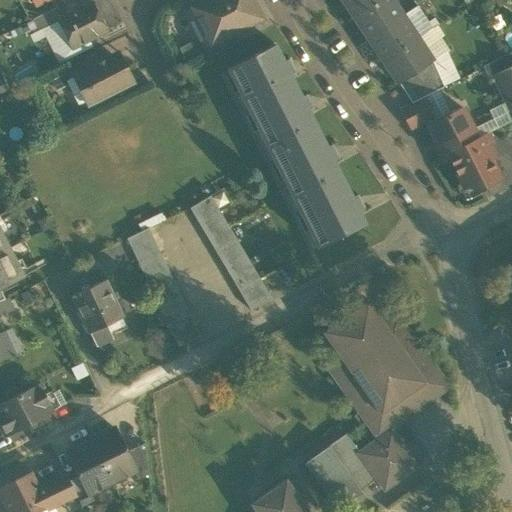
[(177,0),(184,13),(193,9),(192,8),(208,0),(177,0)]
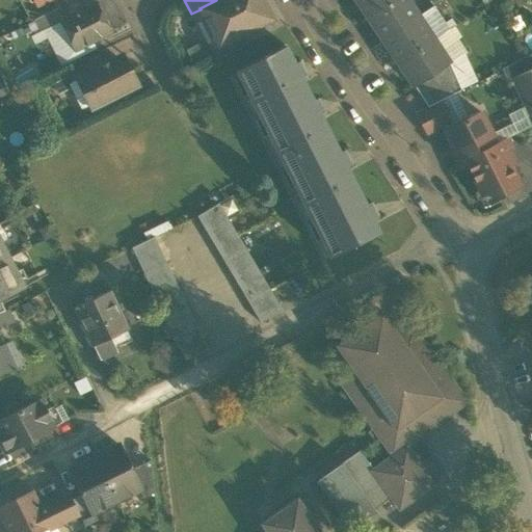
[(218,45),(218,46),(237,36),(270,19),(261,0),(216,0),(200,8),(201,9),(218,45)]
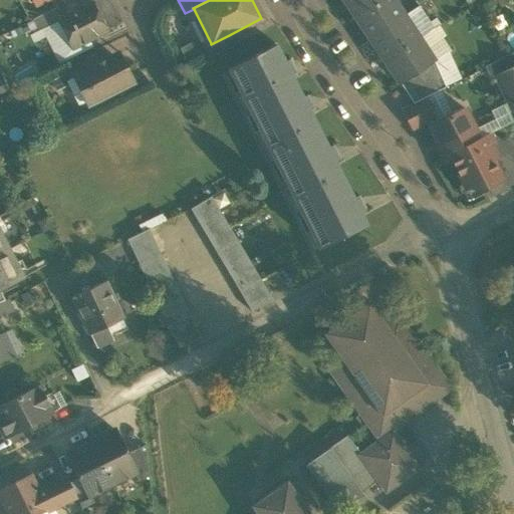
[(343,0),(354,15),(376,0),(343,0)]
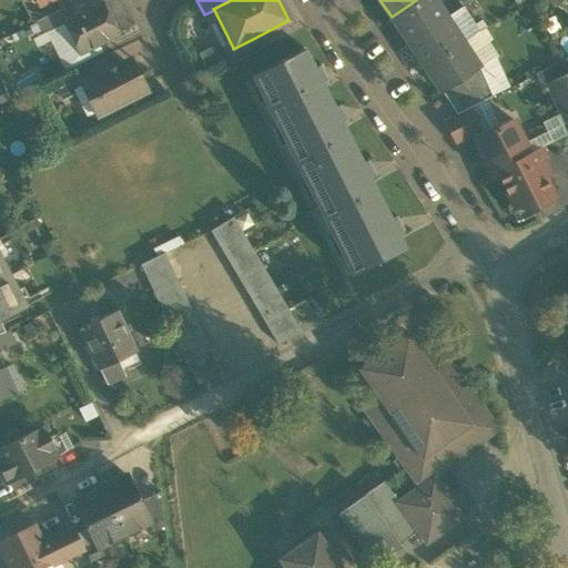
[(416,0),(392,17),(408,42),(445,18),(433,0),(416,0)]
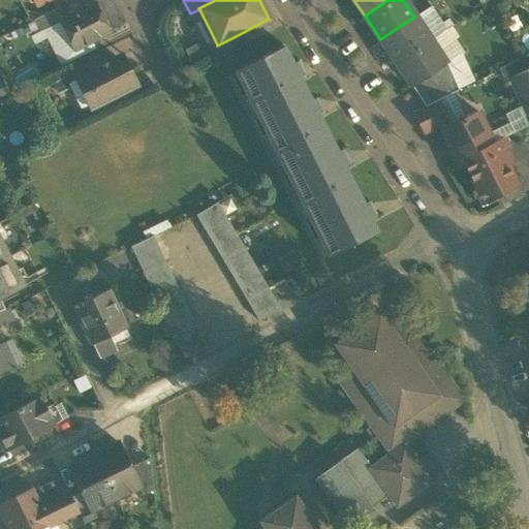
[(60,23),(73,51),(91,41),(110,32),(95,3),(61,20),(59,21),(60,23)]
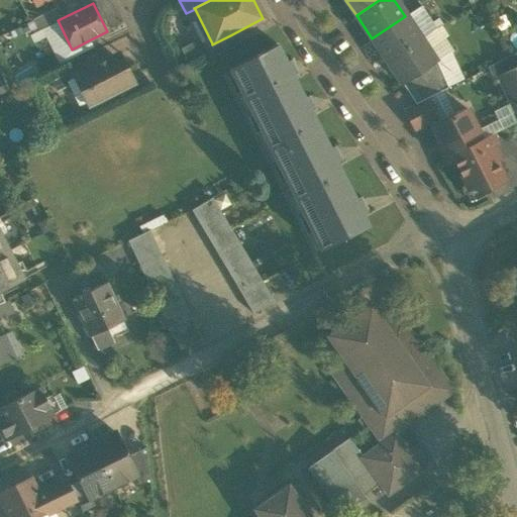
[(405,16),(421,39),(436,28),(421,5),(405,16)]
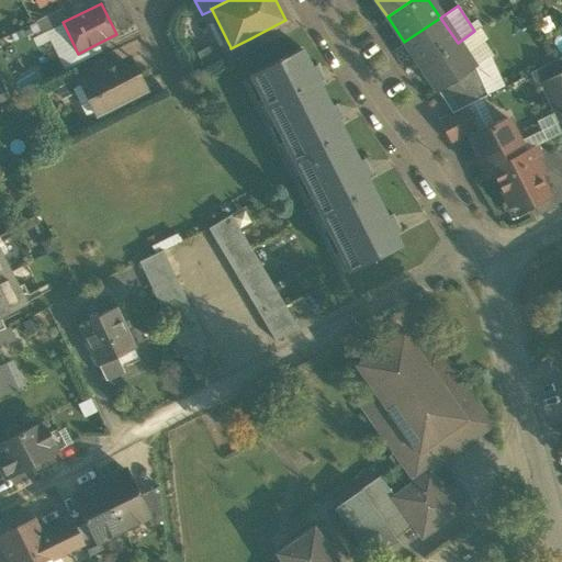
[(35,21),(42,34),(45,33),(64,24),(63,22),(65,21),(59,9),(35,21)]
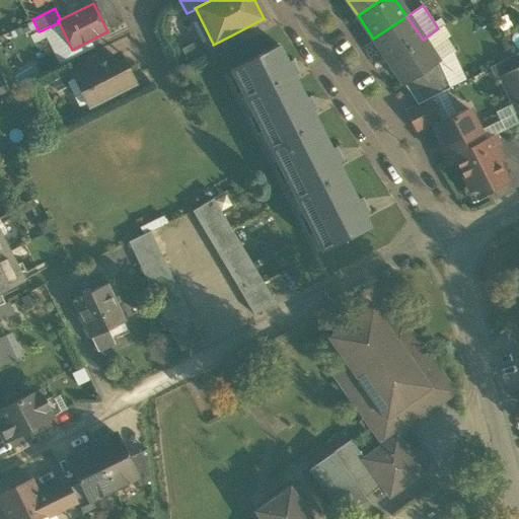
[(373,39),(388,62),(423,40),(406,16),(373,39)]
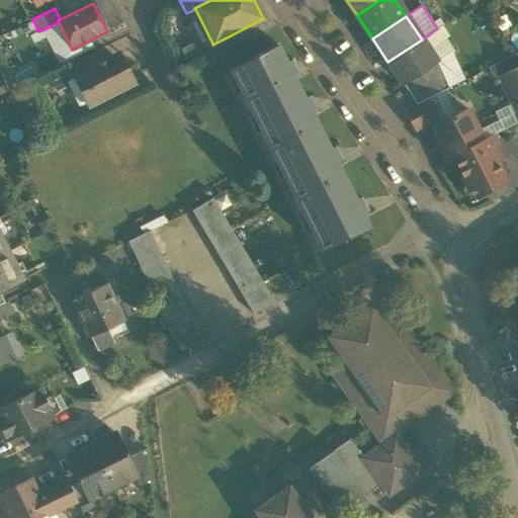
[(59,22),(41,30),(59,65),(93,48),(89,40),(72,50),(59,22)]
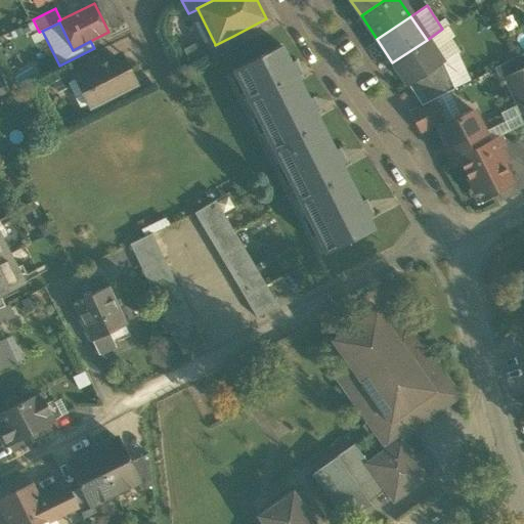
[(447,26),(442,29),(427,40),(442,62),(457,52),(460,51),(451,39),(454,37),(447,26)]
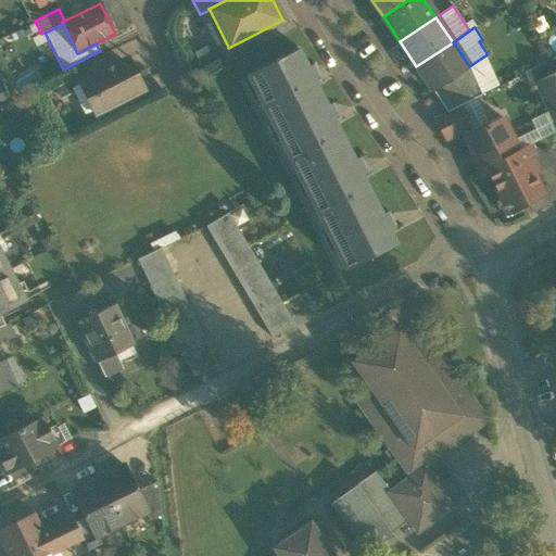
[(223,59),(225,64),(241,55),(254,49),(248,38),(228,48),(228,47),(218,51),(223,59)]
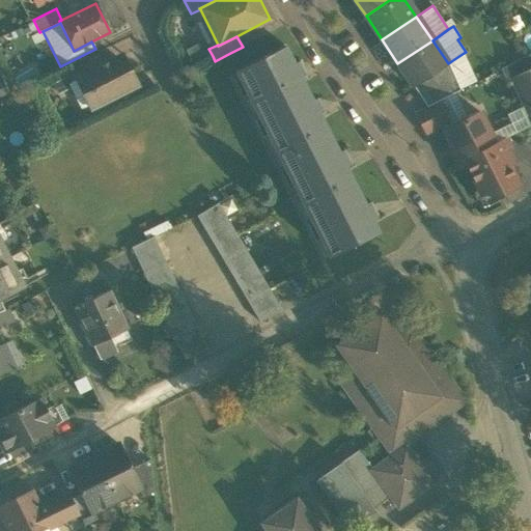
[(448,63),(432,40),(397,63),(413,86),(448,63)]
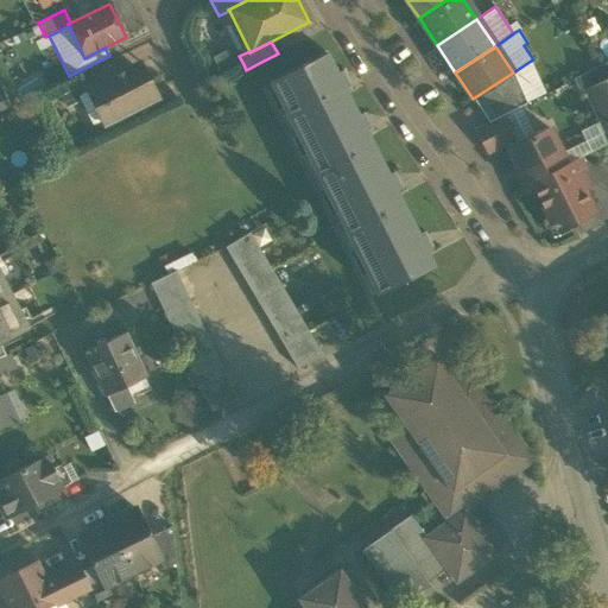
[(244,64),(239,56),(232,59),(227,50),(211,57),(221,76),(244,64)]
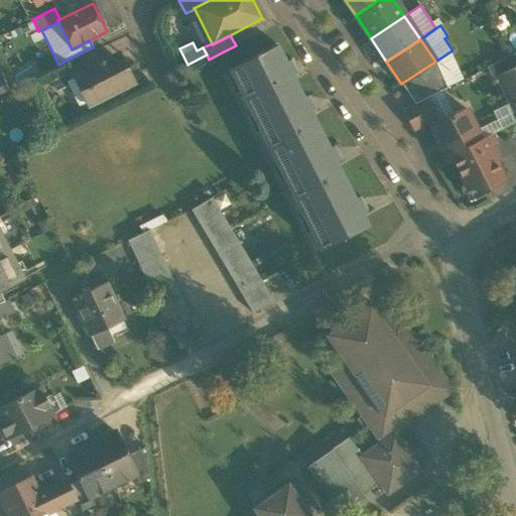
[(229,70),(321,249),(368,225),(361,211),(365,209),(360,198),(355,200),(335,160),(340,158),(334,147),(329,149),(308,110),(313,108),(307,96),(302,99),(290,75),(295,73),(289,61),(284,63),(275,46),(229,70)]
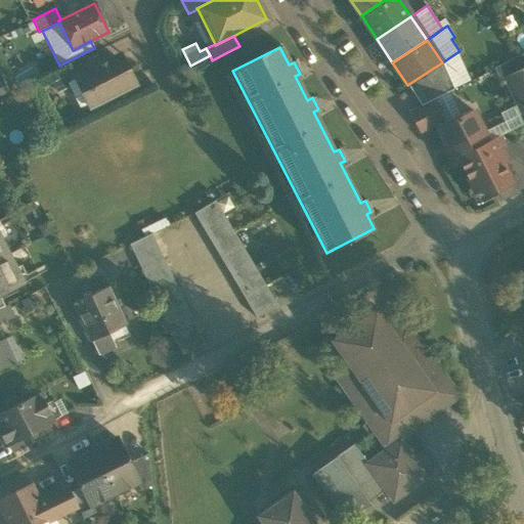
[(498,63),(505,77),(523,68),(523,50),(508,59),(509,59),(498,63)]
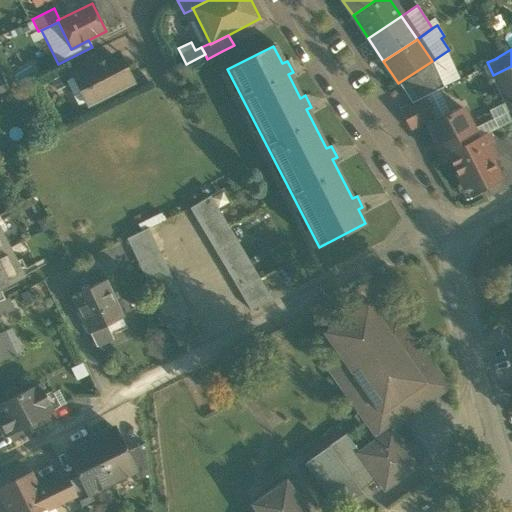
[(459,79),(447,51),(432,61),(443,87),(459,79)]
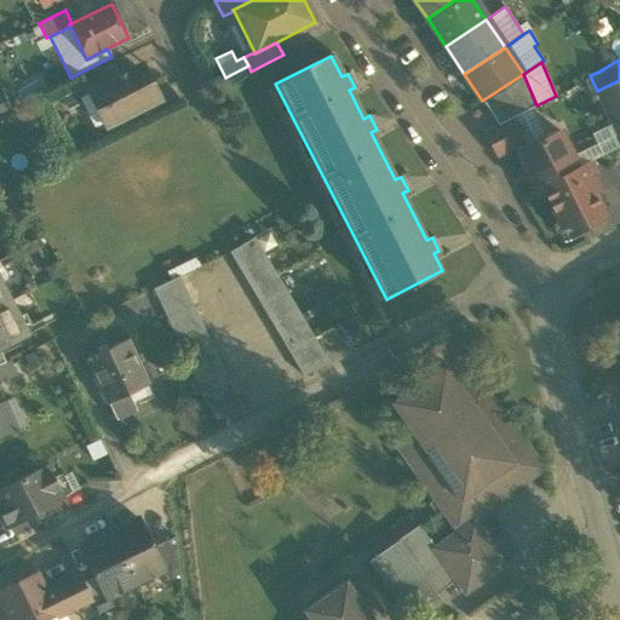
[(80,79),(89,93),(97,90),(96,89),(116,78),(109,63),(80,79)]
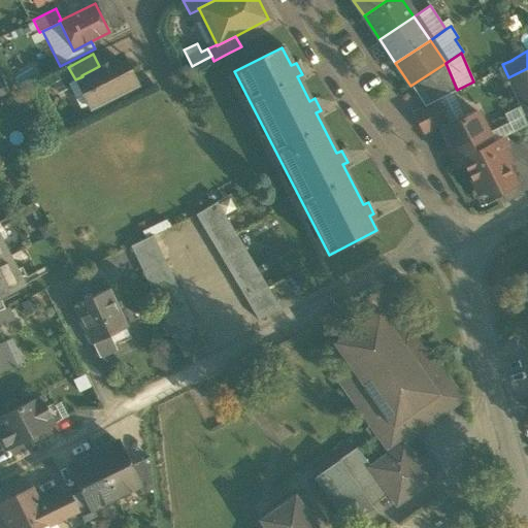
[(93,98),(100,100),(113,94),(114,96),(136,85),(127,68),(126,69),(122,62),(114,59),(99,66),(81,75),(83,76),(93,98)]
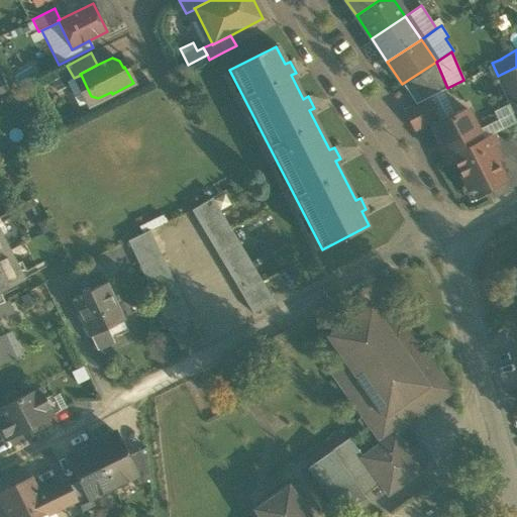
[(402,84),(415,104),(425,99),(440,91),(442,91),(447,88),(436,62),(402,84)]
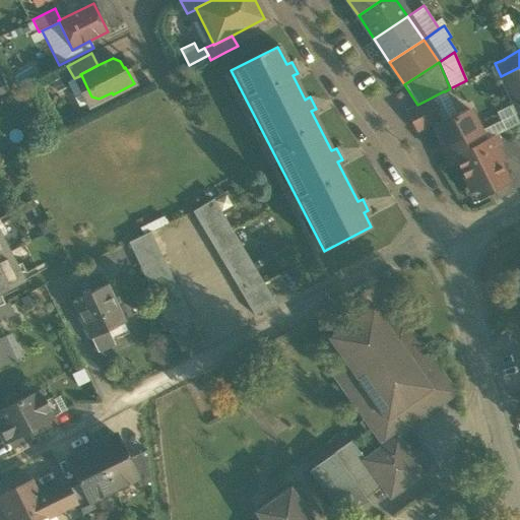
[(518,113),(519,112),(519,67),(501,76),(518,113)]
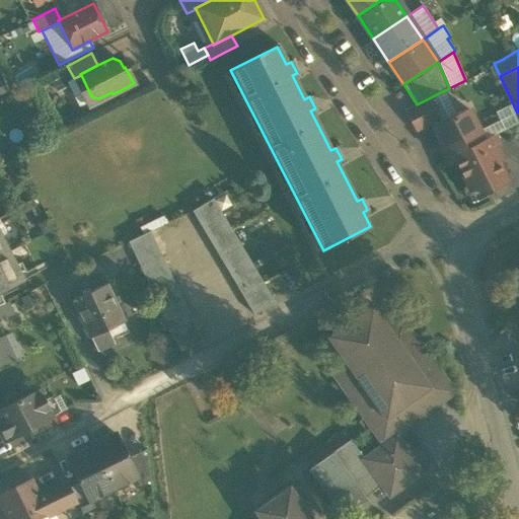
[(79,108),(98,98),(91,96),(81,75),(74,78),(66,82),(79,108)]
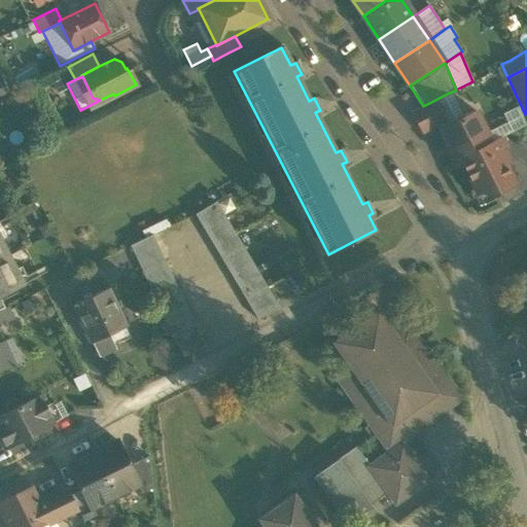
[(0,97),(9,93),(2,79),(0,79),(0,97)]
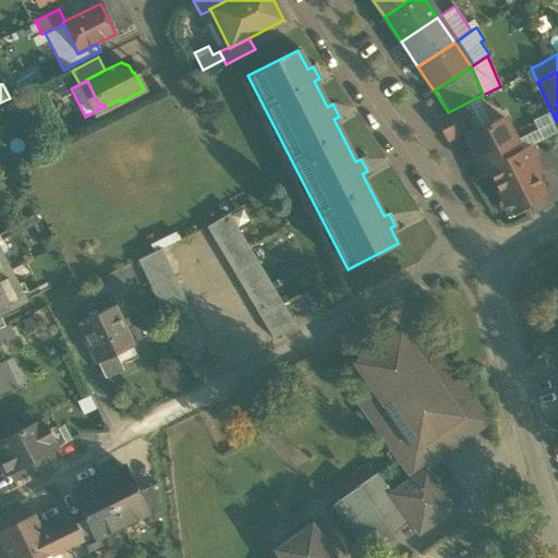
[(489,121),(477,98),(475,98),(459,107),(471,130),(489,121)]
